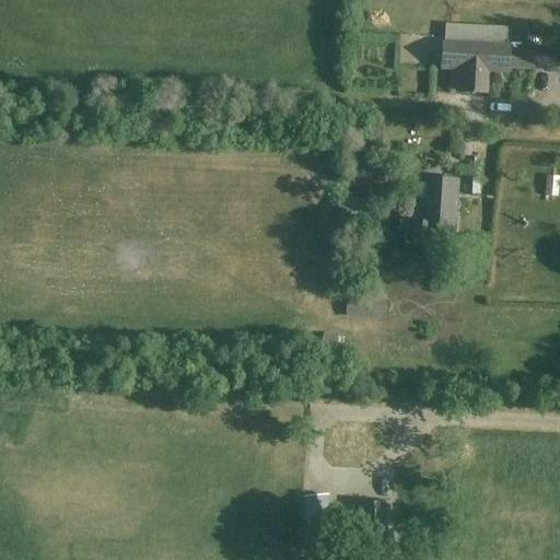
[(504,70),(504,68),(533,69),(534,49),(505,47),(506,27),(445,24),(445,41),(440,41),(439,67),(458,68),(456,90),(483,91),(485,69),(504,70)]
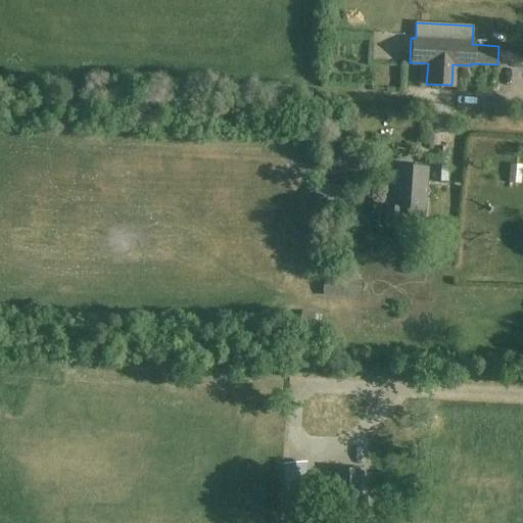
[(510,164),(508,183),(520,184),(522,165),(510,164)]
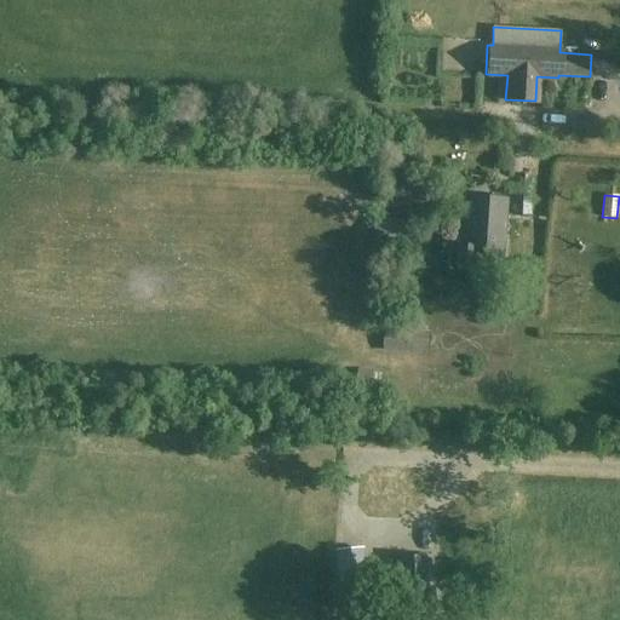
[(501,270),(504,219),(468,217),(466,247),(458,247),(458,268),(501,270)]
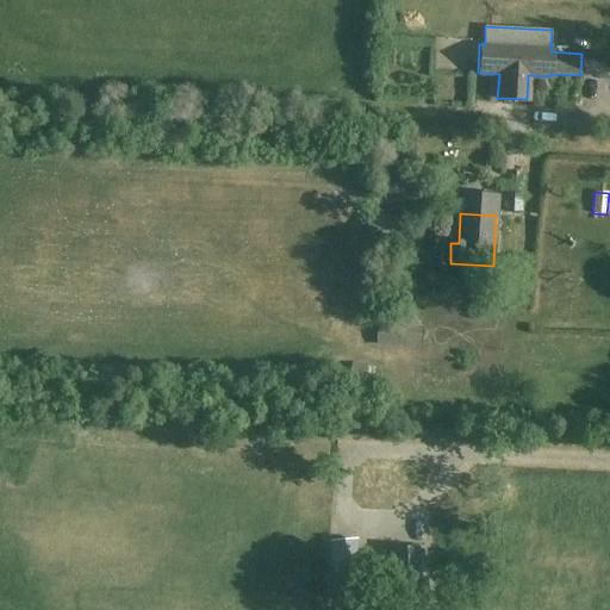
[(352,363),(352,381),(366,381),(366,365),(352,363)]
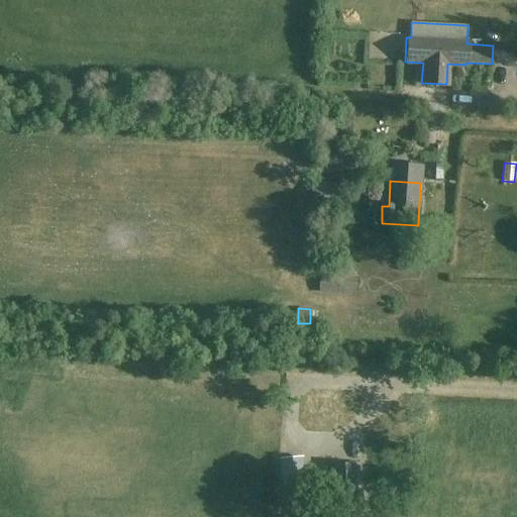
[(328,510),(362,508),(358,466),(327,468),(329,488),(327,488),(328,510)]
